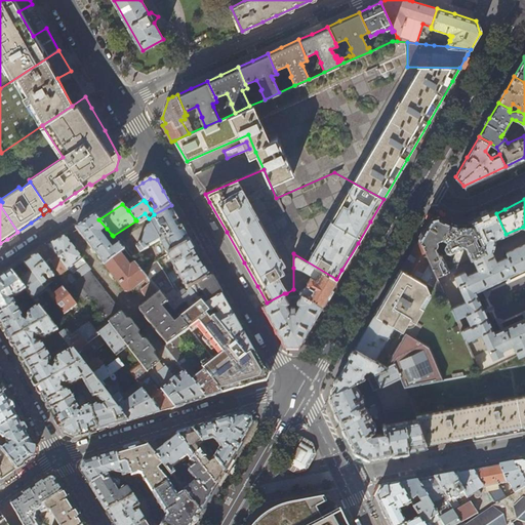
[(188,243),(179,230),(184,228),(176,214),(171,205),(154,214),(149,218),(138,224),(143,229),(165,255),(188,243)]
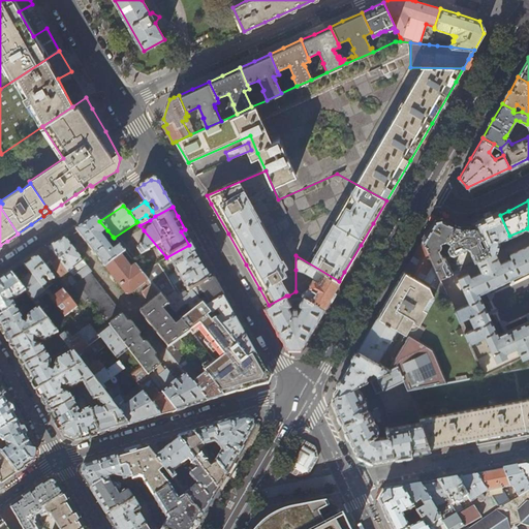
[(483,223),(476,225),(490,253),(495,250),(497,250),(499,241),(503,239),(509,236),(500,215),(489,220),(483,223)]
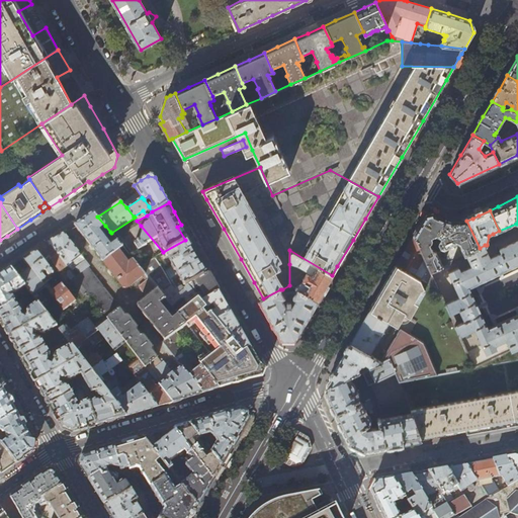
[(99,231),(105,226),(97,217),(94,211),(84,219),(74,225),(122,287),(127,288),(141,278),(148,280),(141,286),(149,296),(138,307),(164,341),(174,333),(185,324),(177,314),(172,318),(159,301),(164,298),(139,267),(119,243),(111,233),(110,232),(107,234),(109,237),(107,238),(110,242),(108,244),(99,231)]
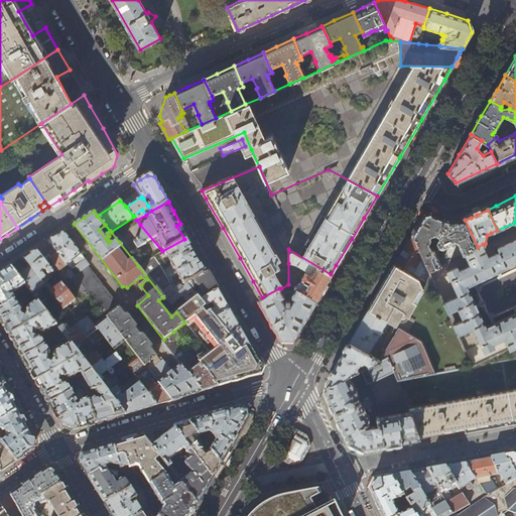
[(447,220),(443,219),(440,218),(438,217),(433,214),(422,216),(412,234),(424,259),(428,269),(441,263),(436,251),(441,248),(440,247),(442,247),(450,244),(450,243),(453,242),(454,244),(456,243),(456,242),(457,242),(463,254),(464,253),(478,247),(465,220),(460,221),(454,221),(450,220),(447,220)]
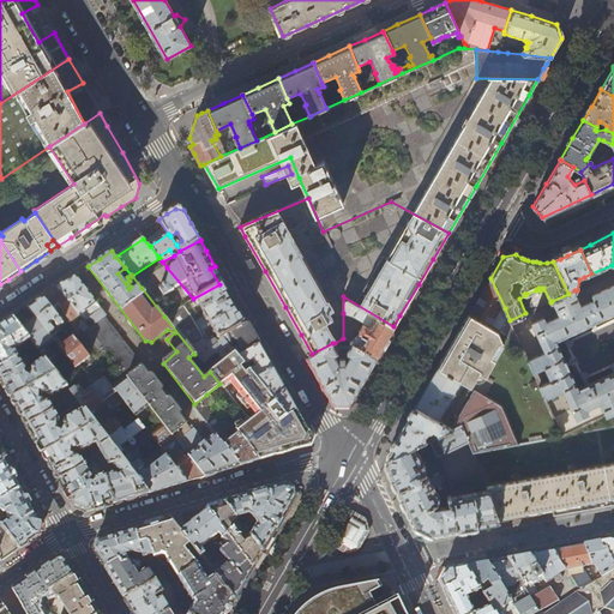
[(224,282),(215,266),(210,269),(220,284),(224,282)]
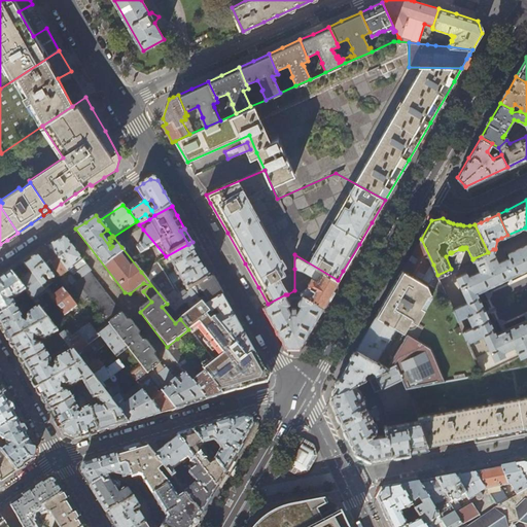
[(141,272),(166,256),(143,230),(136,235),(136,238),(149,255),(147,257),(132,239),(121,247),(141,272)]
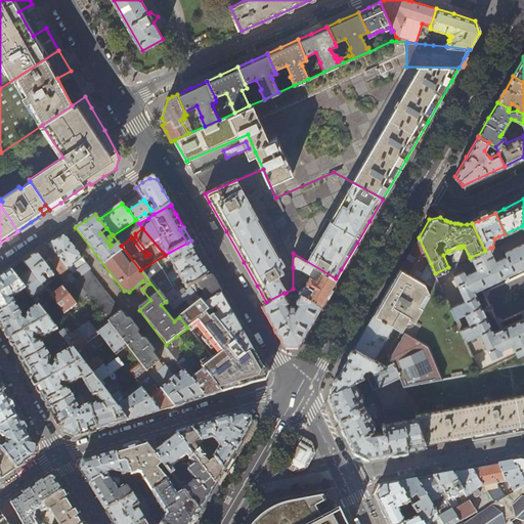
[(56,239),(49,245),(69,269),(72,273),(89,297),(141,363),(175,406),(188,402),(205,398),(183,370),(175,377),(165,365),(163,363),(159,366),(157,363),(159,361),(154,355),(155,352),(145,340),(142,340),(138,335),(138,332),(130,320),(126,319),(118,307),(112,304),(107,299),(106,292),(101,288),(94,281),(92,274),(88,270),(90,268),(63,234),(56,239)]
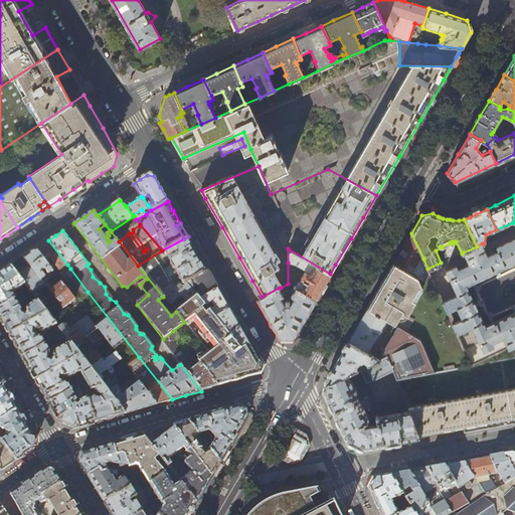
[(394,264),(417,278),(426,283),(432,278),(427,269),(423,259),(411,233),(398,255),(394,264)]
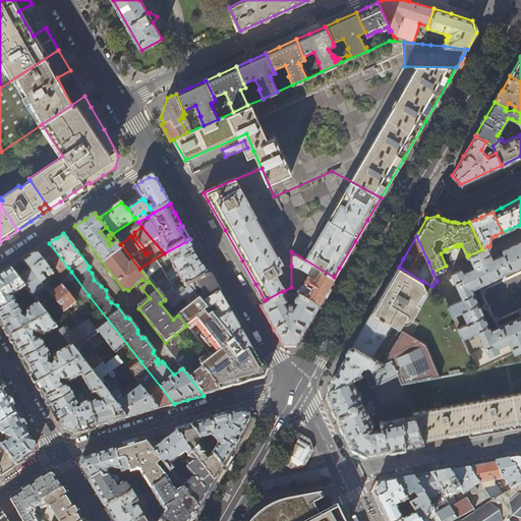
[(203,262),(190,239),(186,241),(164,253),(139,269),(165,300),(172,308),(184,299),(189,295),(183,289),(189,285),(210,274),(203,262)]
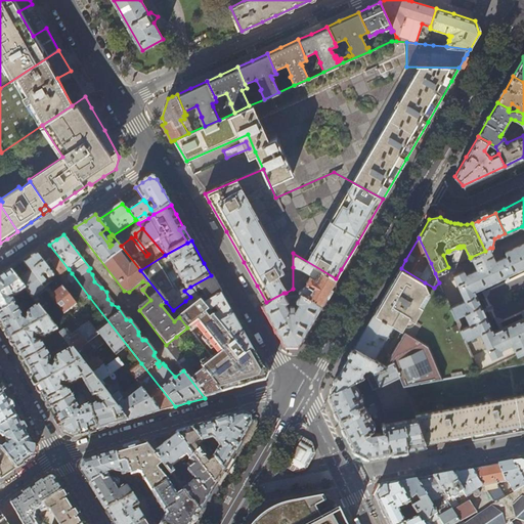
[(455,316),(465,312),(470,322),(461,326),(466,339),(481,332),(492,356),(503,351),(501,348),(512,343),(518,354),(523,351),(523,242),(505,251),(506,255),(495,259),(490,248),(485,251),(471,257),(476,268),(465,273),(464,269),(453,274),(466,299),(450,306),(455,316)]
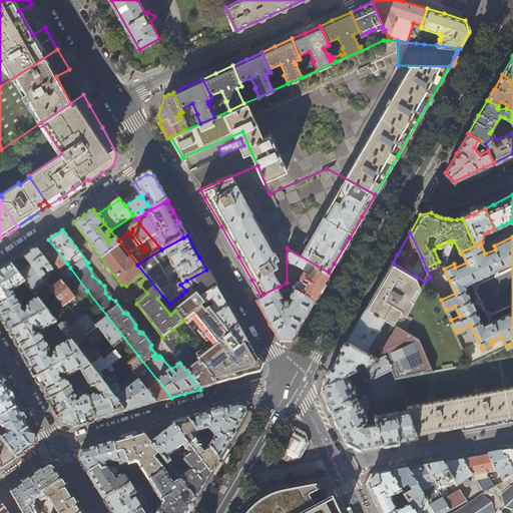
[(41,243),(35,247),(54,273),(67,264),(48,239),(41,243)]
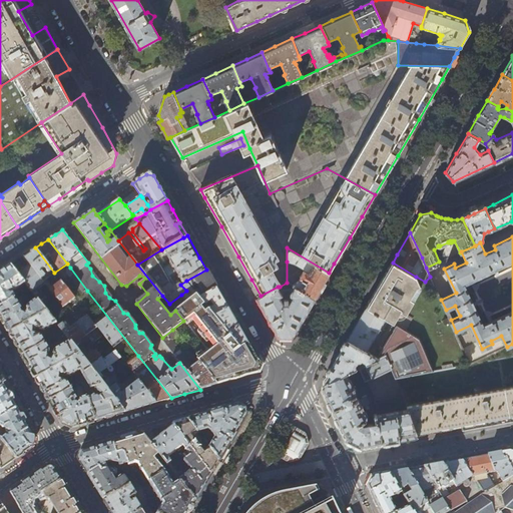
[(23,255),(29,265),(43,282),(55,274),(54,273),(35,247),(28,252),(23,255)]
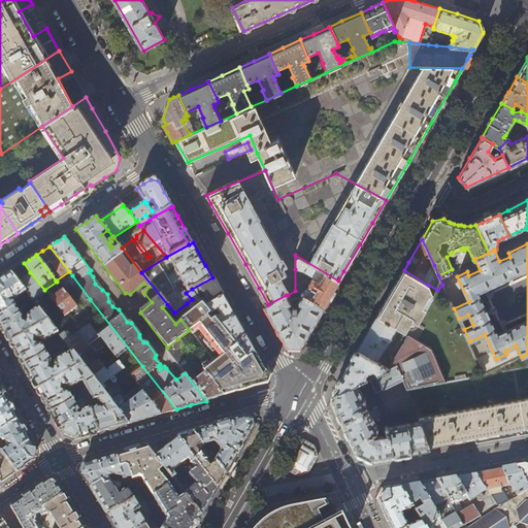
[(295,255),(295,269),(303,271),(312,276),(312,278),(310,279),(309,282),(306,279),(304,283),(308,287),(301,295),(303,295),(323,307),(331,294),(338,281),(295,255)]
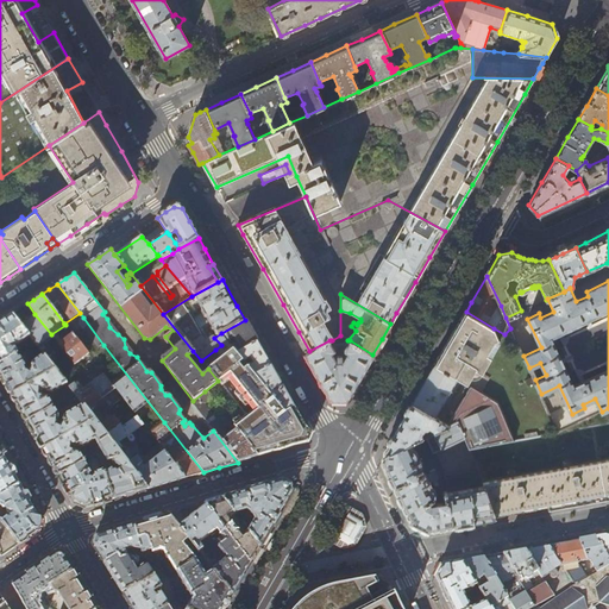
[(17,311),(12,314),(18,322),(23,320),(17,311)]
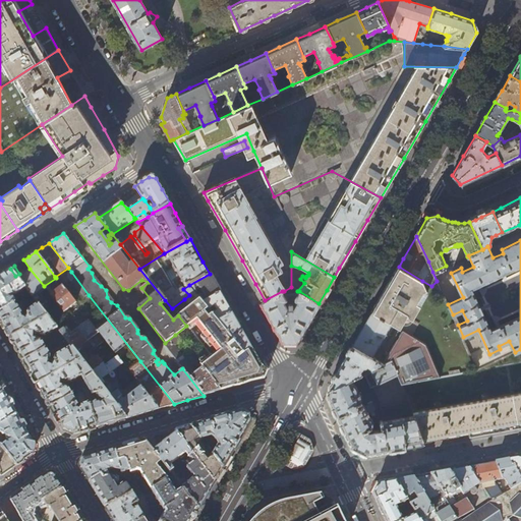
[(425,293),(422,281),(399,267),(375,305),(371,313),(393,326),(399,330),(405,316),(411,320),(425,293)]
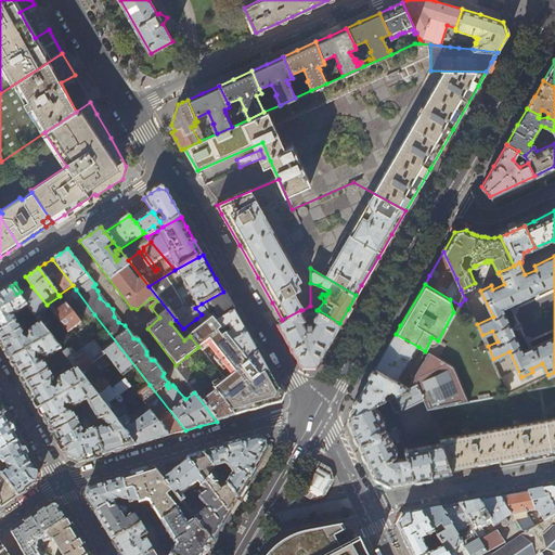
[(16,294),(11,286),(0,293),(0,332),(17,323),(15,319),(10,318),(27,308),(20,297),(16,294)]
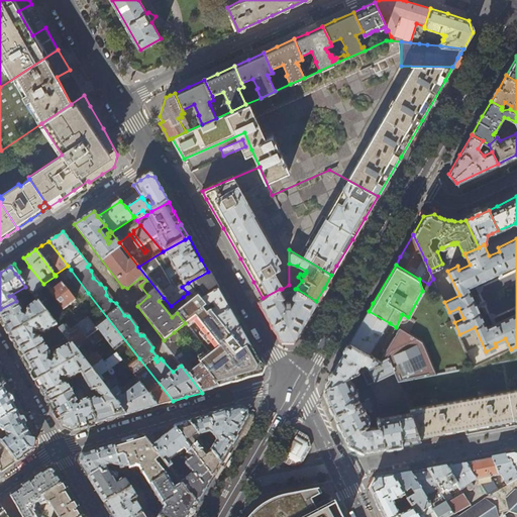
[(29,267),(18,277),(25,287),(30,293),(37,302),(43,309),(49,305),(42,296),(39,299),(35,294),(45,286),(43,284),(29,267)]
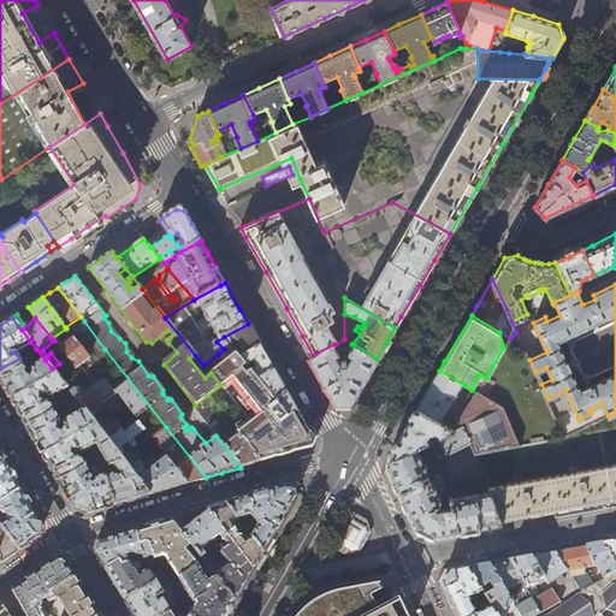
[(96,355),(105,349),(84,321),(81,324),(83,326),(81,329),(86,335),(82,337),(96,355)]
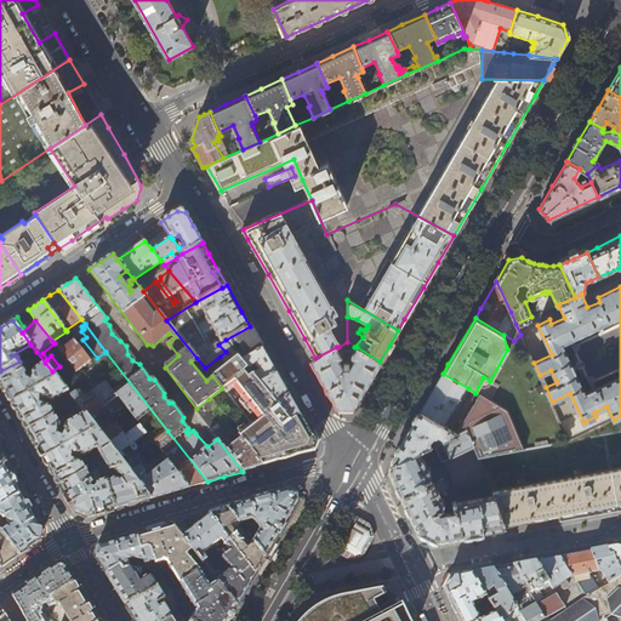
[(256,339),(250,326),(226,340),(233,348),(238,346),(239,347),(241,346),(243,349),(237,353),(243,362),(262,349),(256,339)]
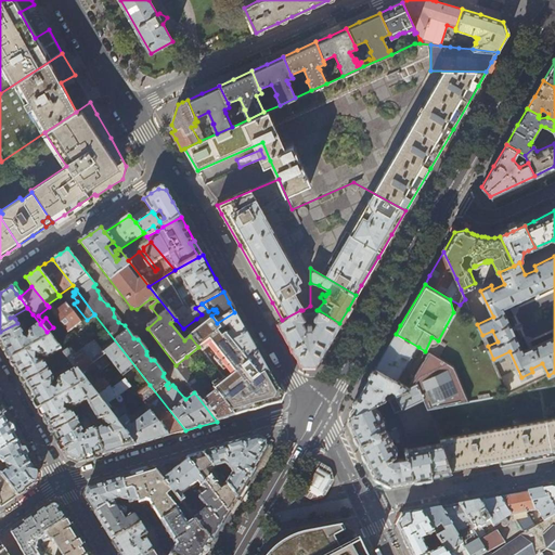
[(53,313),(68,332),(80,322),(66,304),(53,313)]
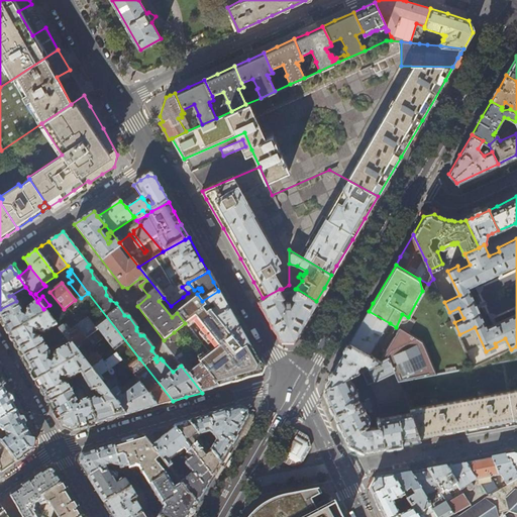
[(199,365),(218,388),(226,386),(251,378),(260,376),(263,369),(253,353),(249,345),(241,349),(216,318),(211,312),(208,307),(202,301),(197,294),(194,290),(188,283),(182,287),(188,293),(183,297),(189,304),(177,313),(185,323),(192,318),(214,346),(197,362),(199,365)]
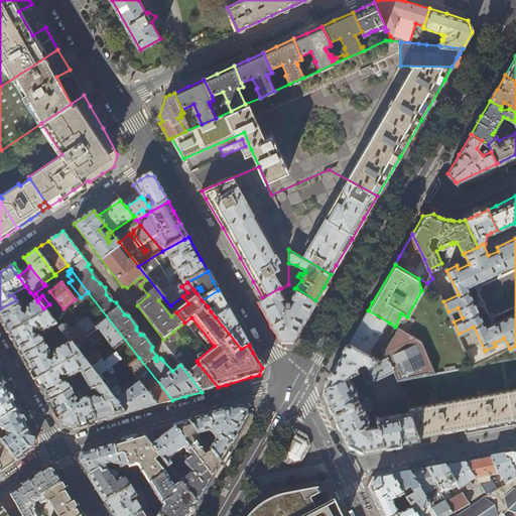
[(279,288),(262,297),(259,299),(269,317),(281,338),(287,338),(293,338),(304,319),(311,308),(315,300),(296,288),(291,296),(293,298),(289,306),(285,306),(281,298),(284,297),(279,288)]
